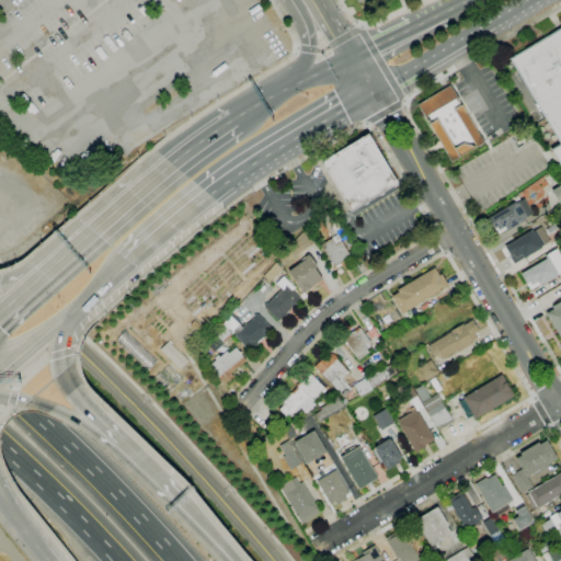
[(560,169),(560,27),(512,58),(560,141),(560,144),(550,150),(560,169)]
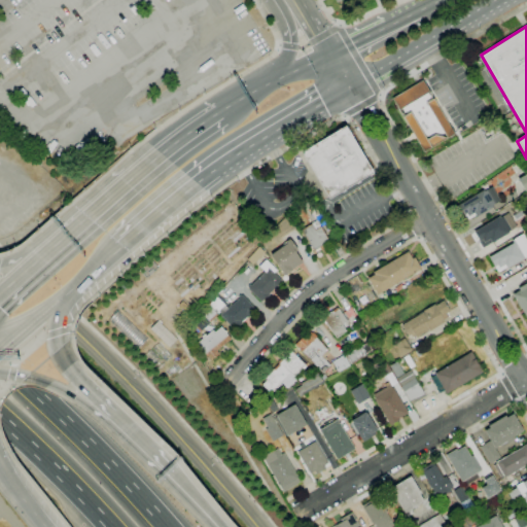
[(391,99),(423,152),(454,134),(422,80),(391,99)]
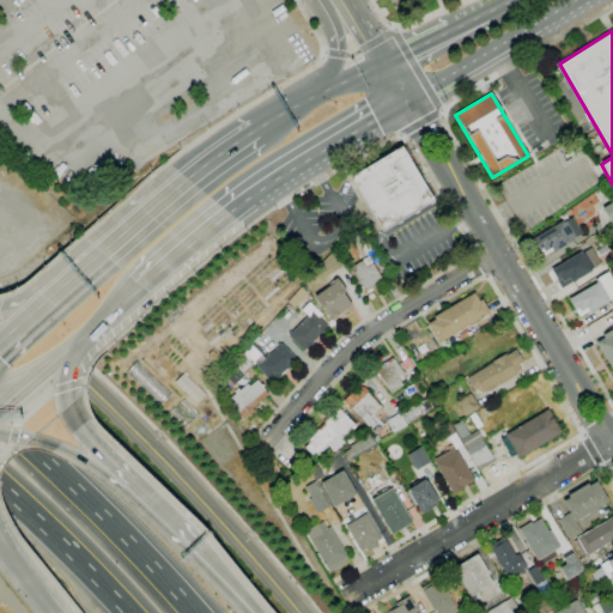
[(383,230),(434,200),(402,147),(352,177),(383,230)]
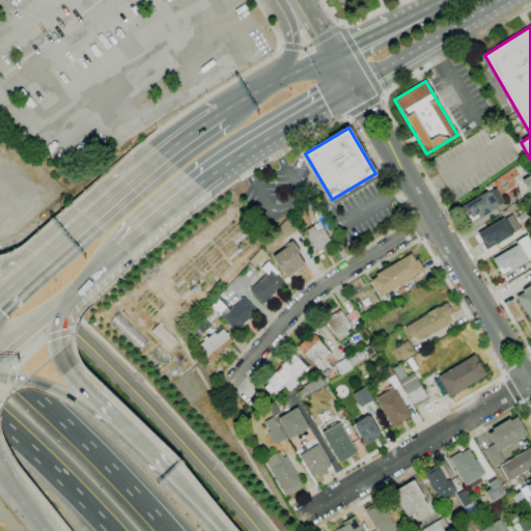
[(459,207),(487,192),(487,193),(496,189),(504,202),(497,206),(498,208),(485,216),(484,214),(473,220),(471,216),(467,219),(459,207)]
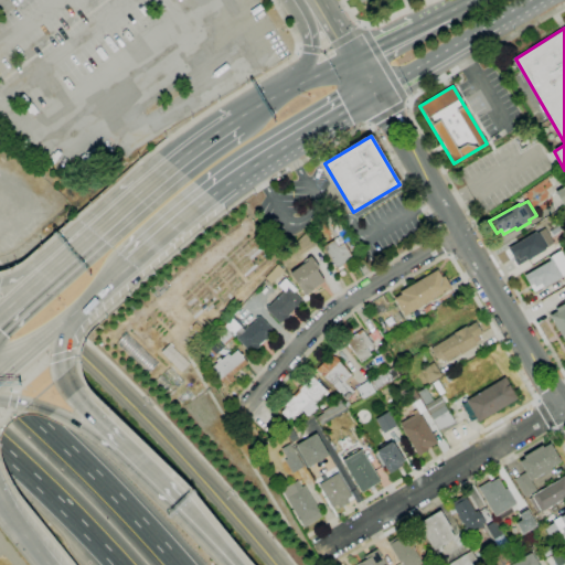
[(508,248),(535,232),(536,233),(545,228),(554,244),(518,265),(508,248)]
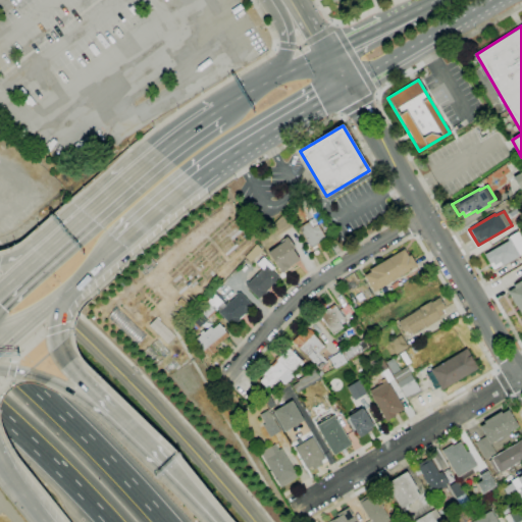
[(297,227),(307,220),(311,226),(316,223),(325,239),(309,248),(297,227)]
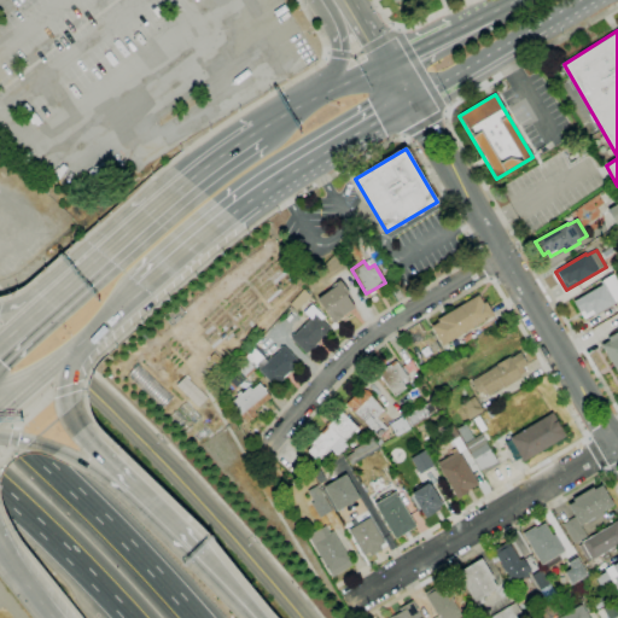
[(573,303),(602,286),(600,283),(613,274),(617,283),(617,302),(593,316),(592,313),(582,318),(573,303)]
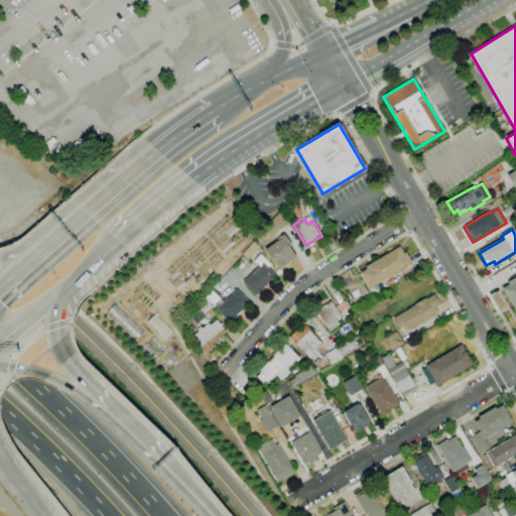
[(263,249),(273,242),(272,241),(282,234),(290,245),(288,246),(294,256),(284,263),(285,264),(277,269),(263,249)]
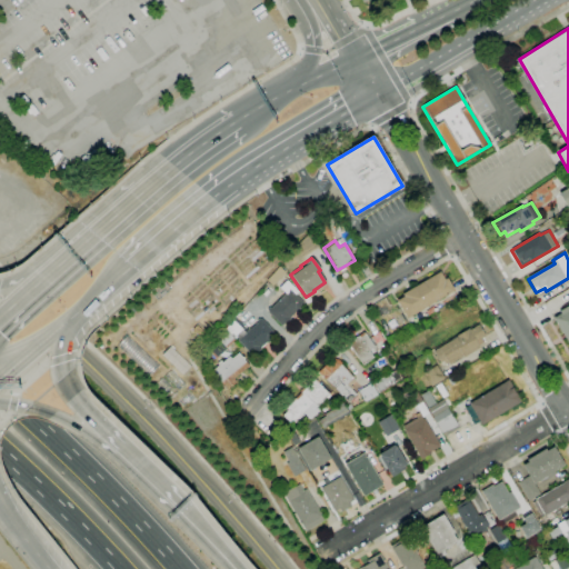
[(438,270),(443,279),(446,277),(452,289),(406,318),(396,300),(402,296),(401,293),(438,270)]
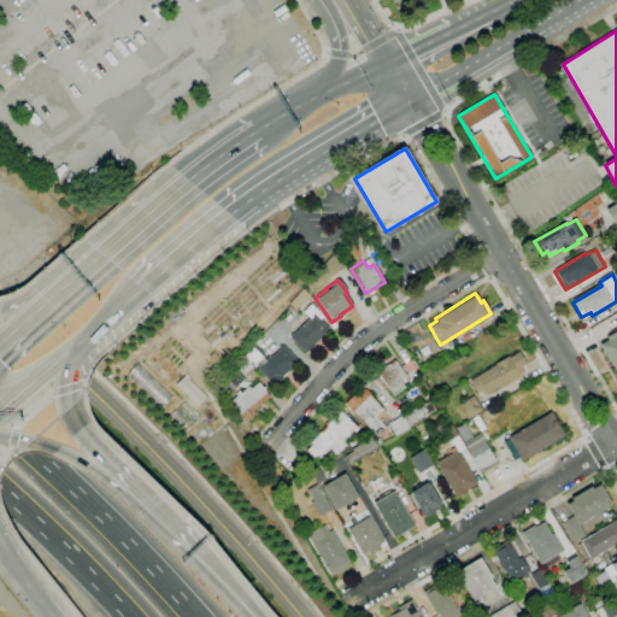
[(289,336),(288,335),(291,331),(292,333),(307,317),(301,311),(310,304),(322,316),(319,318),(328,328),(312,342),(313,344),(305,353),(288,338),(289,336)]
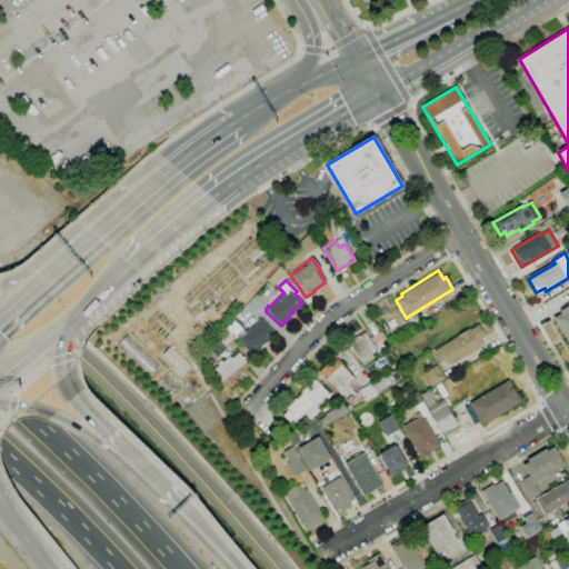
[(568,305),(550,316),(568,349),(568,305)]
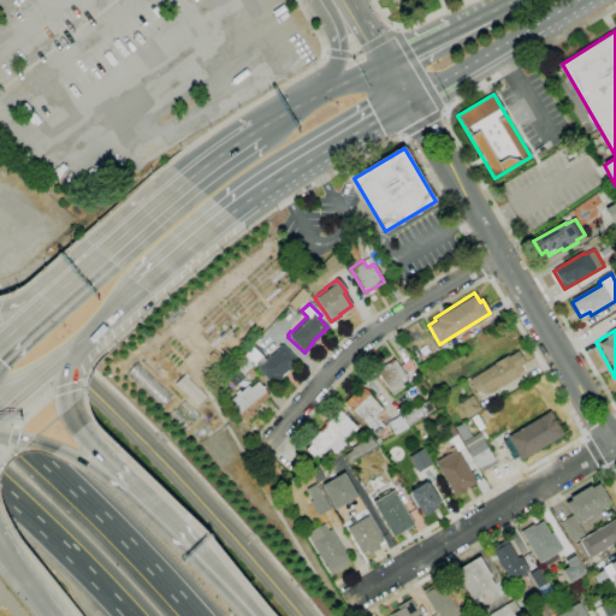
[(282,344),(297,360),(271,384),(255,368),(282,344)]
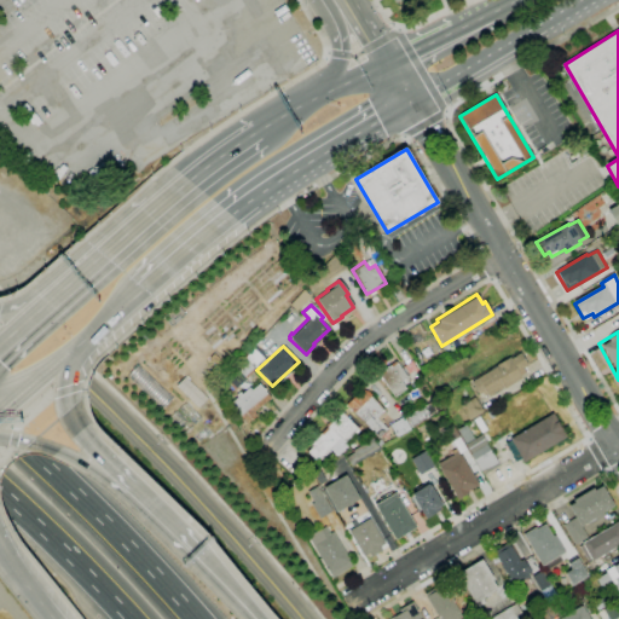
[(472,382),(498,366),(497,365),(510,357),(512,358),(521,352),(530,365),(525,369),(527,372),(521,376),(522,377),(504,388),(504,387),(489,395),(487,394),(484,397),(482,393),(479,394),(472,382)]
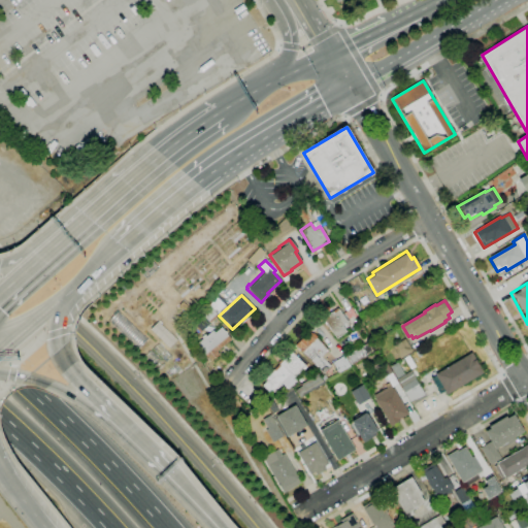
[(336,307),(347,322),(341,325),(345,331),(335,338),(322,318),(336,307)]
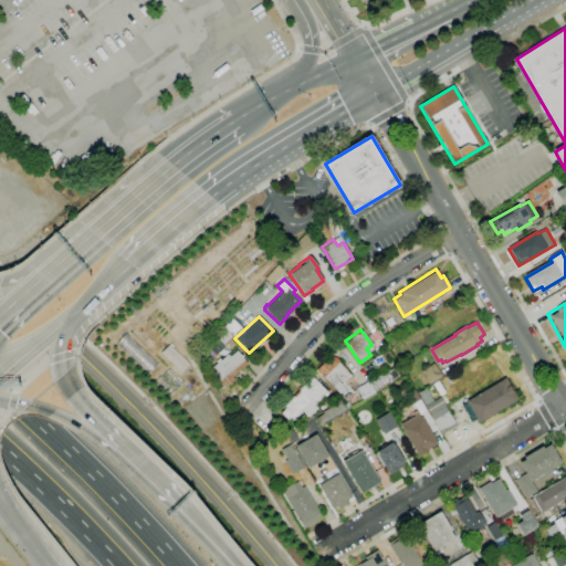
[(236,350),(247,364),(231,376),(233,379),(223,387),(209,367),(227,353),(229,355),(236,350)]
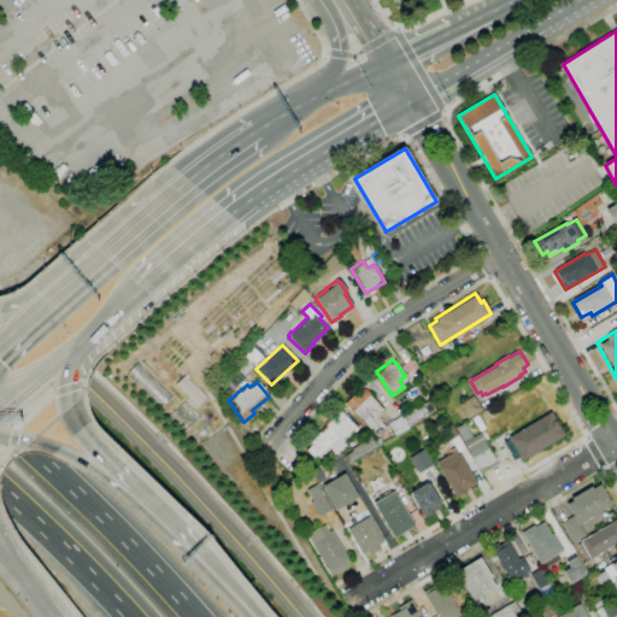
[(363,388),(383,410),(375,418),(385,427),(375,435),(345,404),(363,388)]
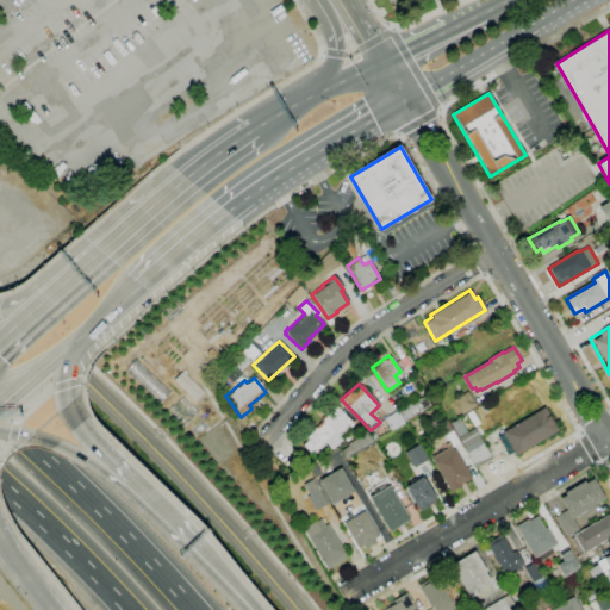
[(468,392),(477,405),(462,415),(454,400),(468,392)]
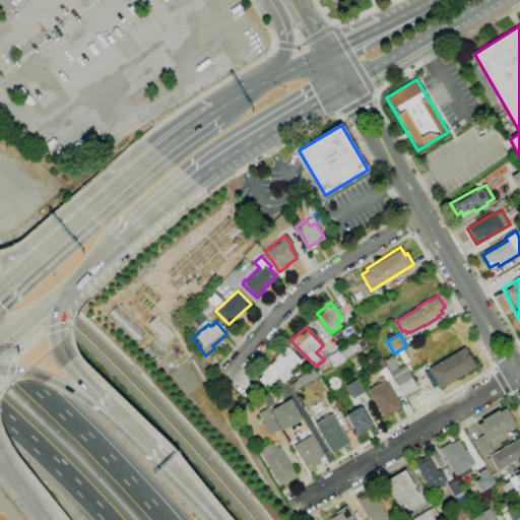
[(300,360),(288,372),(285,368),(267,388),(257,379),(261,374),(260,373),(284,345),(300,360)]
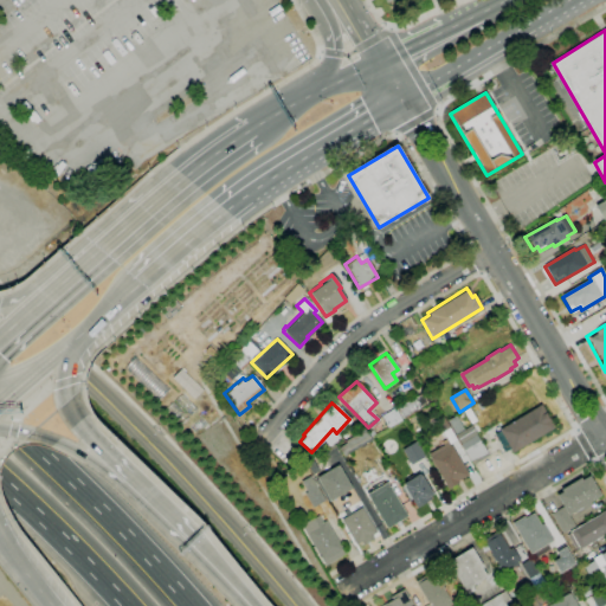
[(500,430),(541,405),(555,429),(513,453),(500,430)]
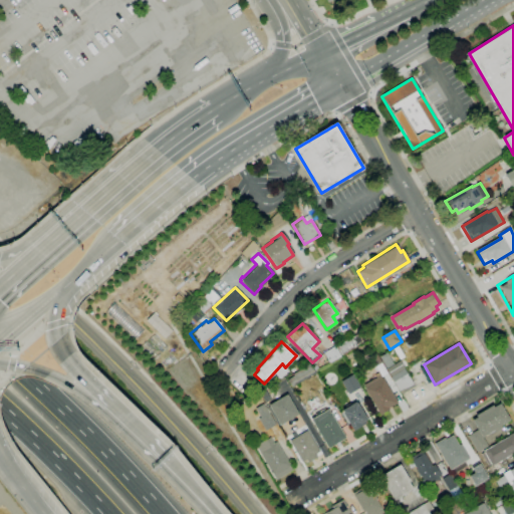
[(404,368),(405,368),(401,360),(387,369),(392,376),(404,368)]
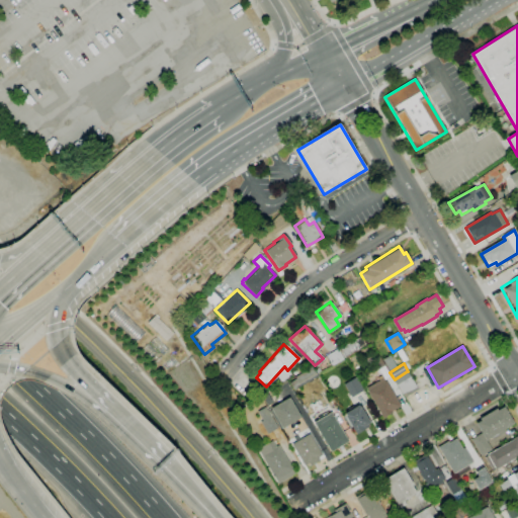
[(407,371),(418,390),(405,398),(394,380),(395,379),(407,371)]
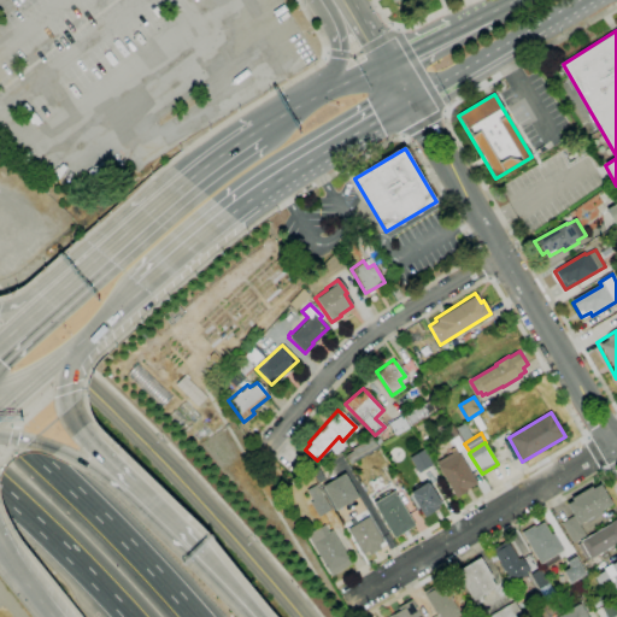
[(424,450),(433,465),(418,474),(410,458),(424,450)]
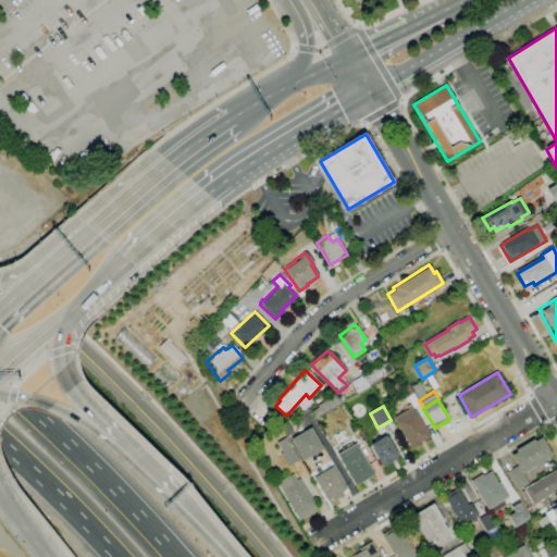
[(412,407),(413,410),(416,409),(431,437),(421,443),(422,444),(412,449),(395,421),(396,420),(395,417),(412,407)]
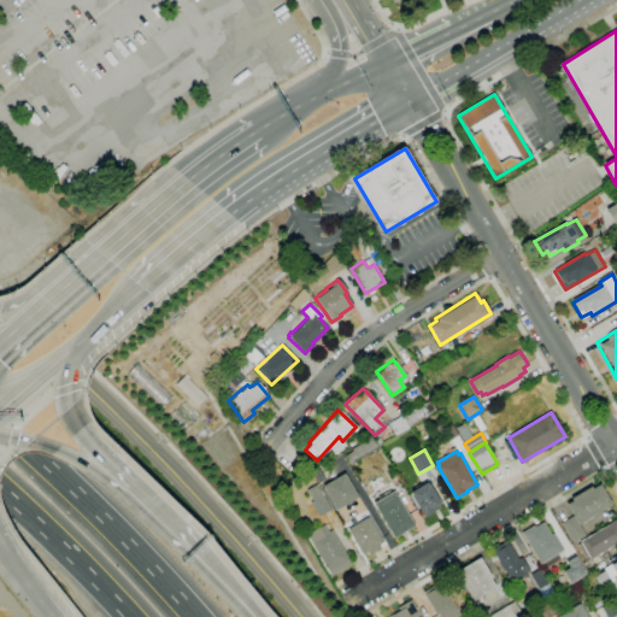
[(345,474),(358,498),(336,510),(323,487),(345,474)]
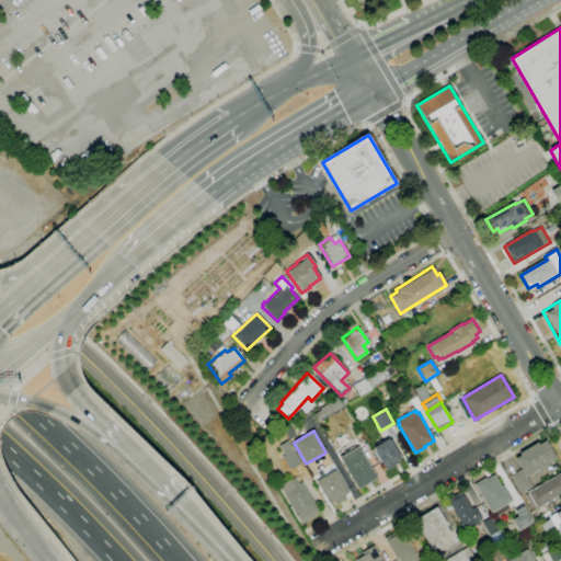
[(389,439),(390,442),(391,441),(402,458),(399,459),(401,462),(386,471),(373,449),(389,439)]
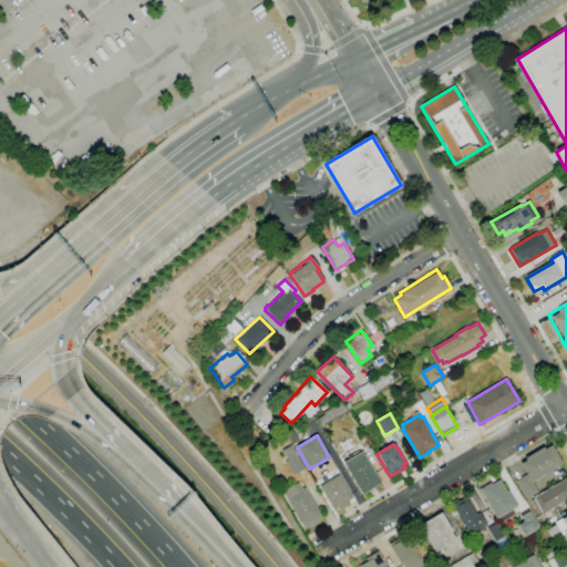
[(552,445),(563,463),(552,471),(554,473),(546,477),(545,475),(533,483),(539,493),(526,501),(515,482),(528,474),(522,464),(526,461),(525,459),(544,446),(546,450),(552,445)]
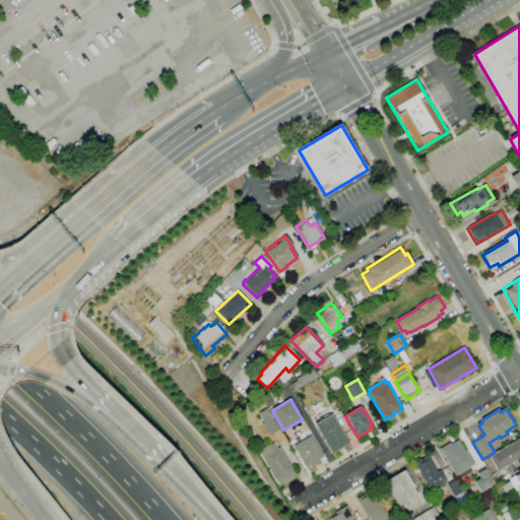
[(332,414),(350,443),(333,453),(316,425),(332,414)]
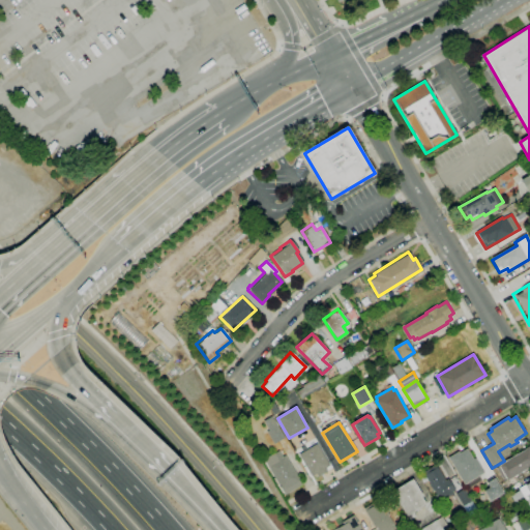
[(276,425),(285,438),(274,444),(266,432),(276,425)]
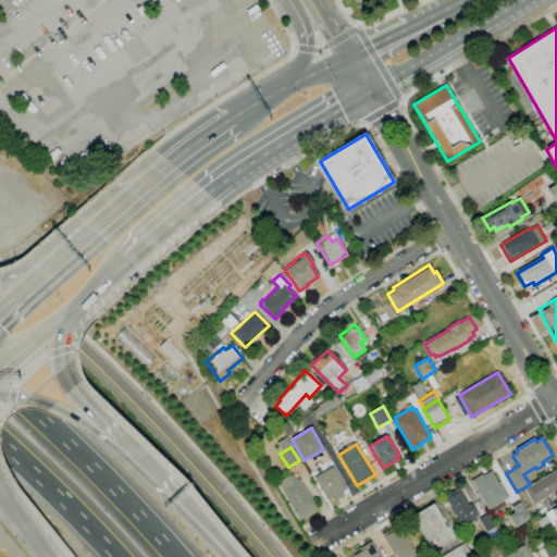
[(333,467),(347,490),(343,492),(344,495),(334,502),(332,498),(327,500),(314,478),(333,467)]
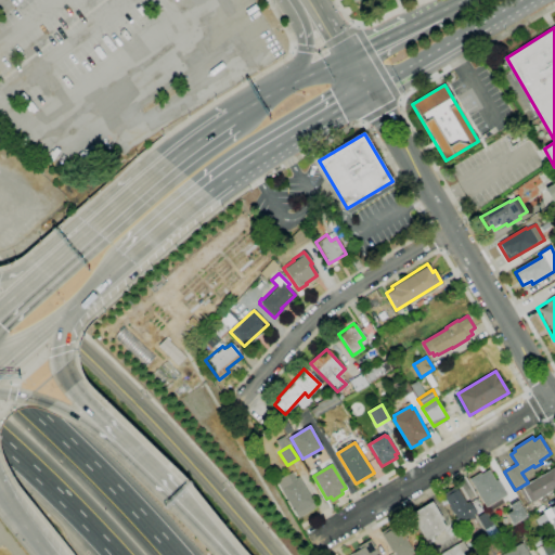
[(554,492),(550,497),(549,493),(531,503),(523,487),(554,467),(554,492)]
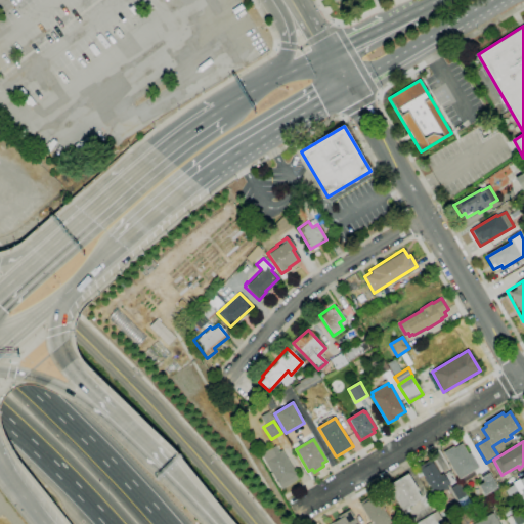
[(462,443),(469,454),(470,453),(479,468),(460,480),(443,452),(453,446),(454,447),(462,443)]
